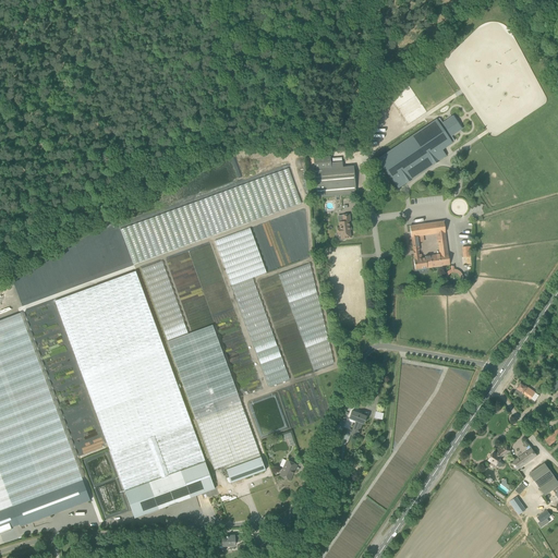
[(427,125),(377,159),(398,189),(447,156),(443,150),(444,149),(427,125)]
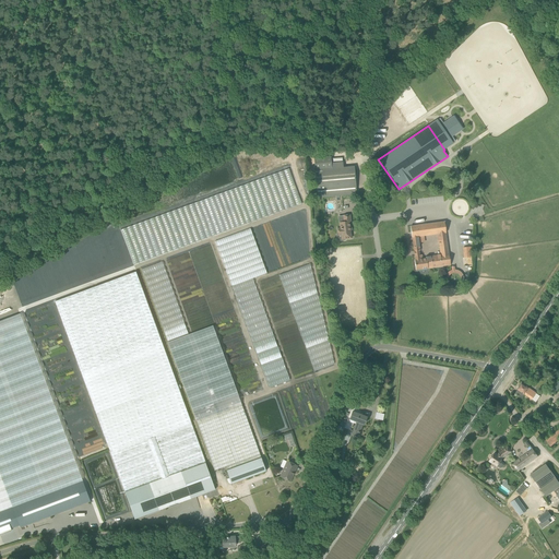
[(332,168),(316,169),(318,199),(357,194),(354,166),(343,167),(343,163),(332,164),(332,168)]
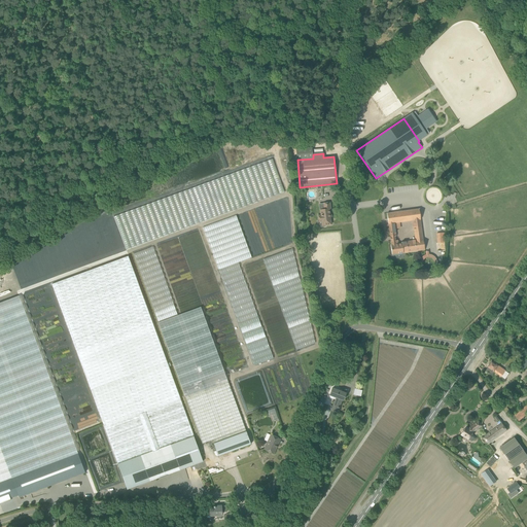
[(113,216),(126,249),(284,191),(273,159),(113,216)]
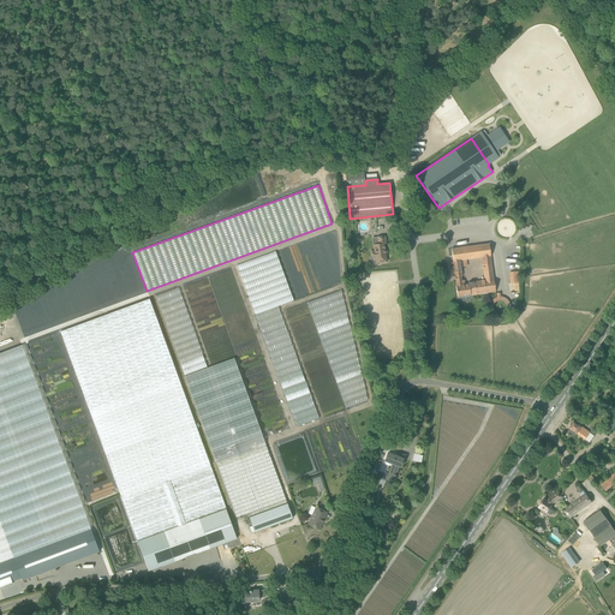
[(371,252),(372,258),(371,258),(371,266),(380,264),(380,263),(386,262),(384,244),(386,244),(384,237),(377,237),(377,244),(374,245),(375,251),(371,252)]
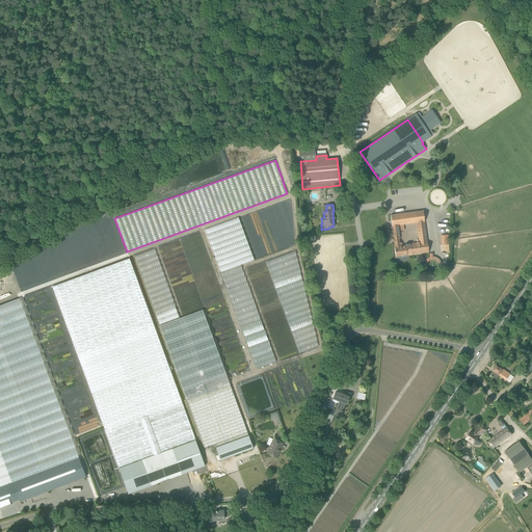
[(392,227),(395,241),(395,247),(396,257),(428,253),(423,211),(391,215),(392,227)]
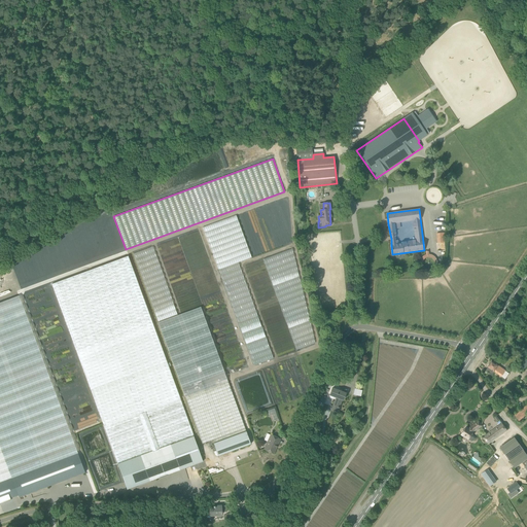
[(238,215),(205,225),(224,289),(229,289),(232,288),(232,299),(252,365),(271,359),(241,261),(251,258),(238,215)]
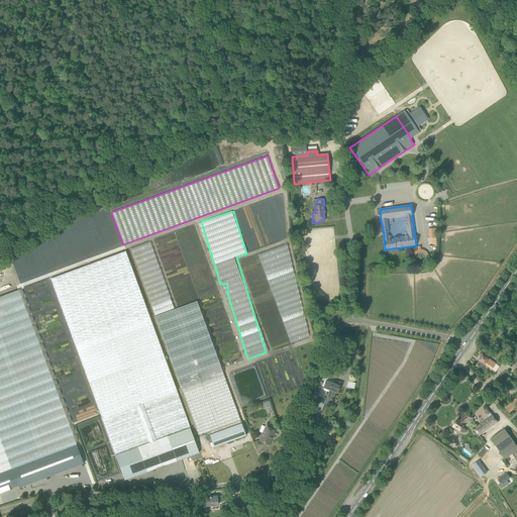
[(435,228),(428,229),(429,238),(436,238),(435,228)]
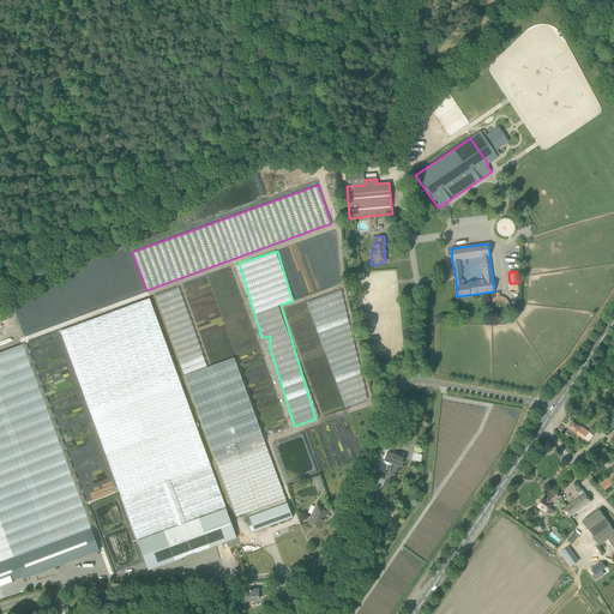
[(182,374),(205,367),(180,287),(156,294),(182,374)]
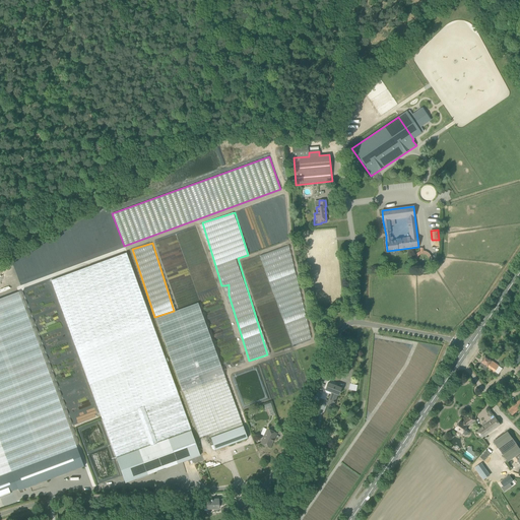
[(312,339),(289,247),(265,252),(286,345),(312,339)]
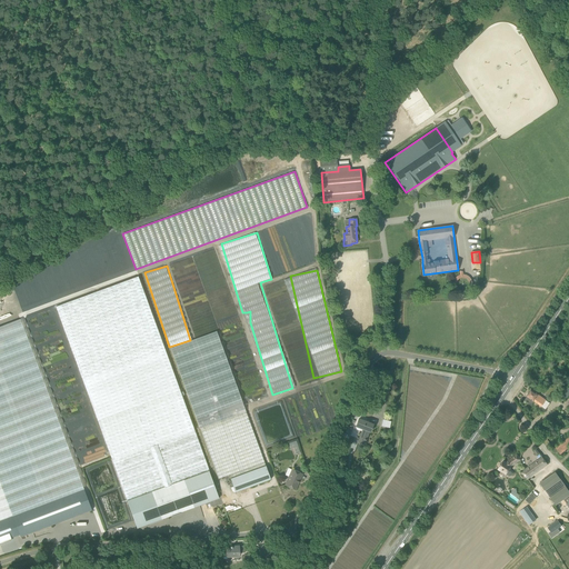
[(210,471),(166,350),(138,277),(56,307),(83,380),(112,460),(128,501),(210,471)]
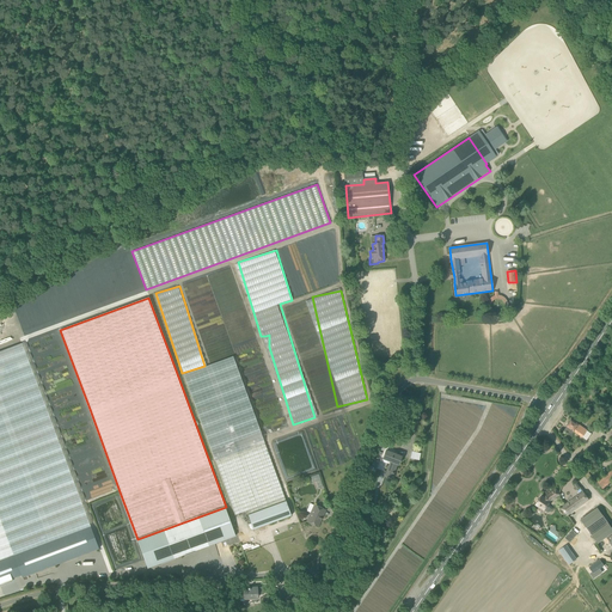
[(0,520),(13,556),(91,526),(22,343),(0,352),(0,520)]
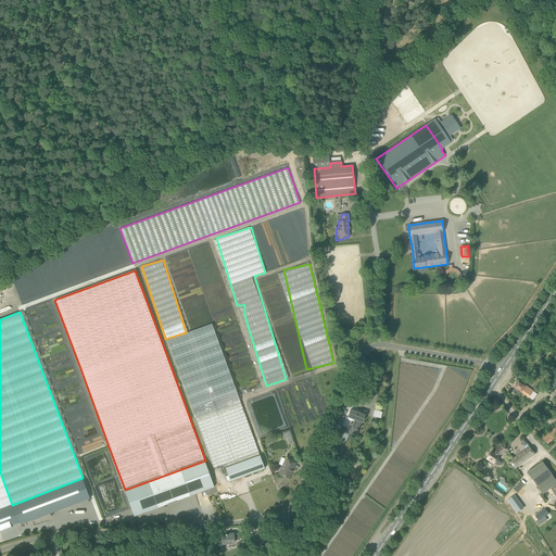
[(166,340),(196,418),(199,428),(213,468),(225,464),(226,468),(235,465),(260,455),(212,325),(166,340)]
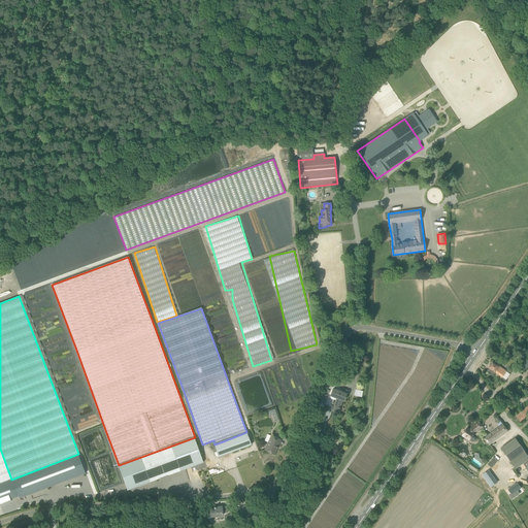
[(495,372),(502,377),(506,380),(510,373),(500,366),(493,361),(489,367),(489,368),(487,371),(489,373),(490,373),(493,376),(495,372)]
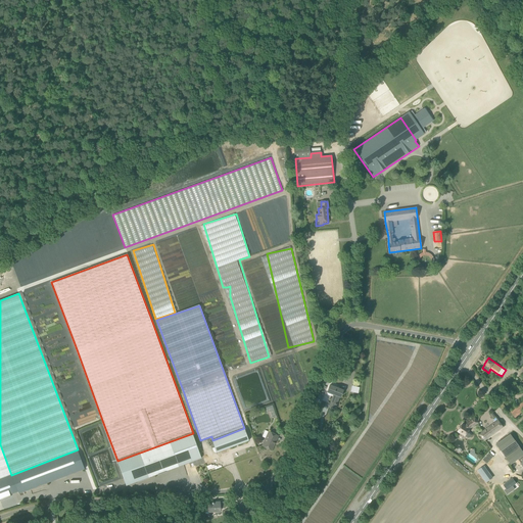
[(340,397),(343,390),(342,391),(334,387),(330,385),(326,395),(333,397),(329,407),(334,409),(336,403),(339,396),(340,397)]
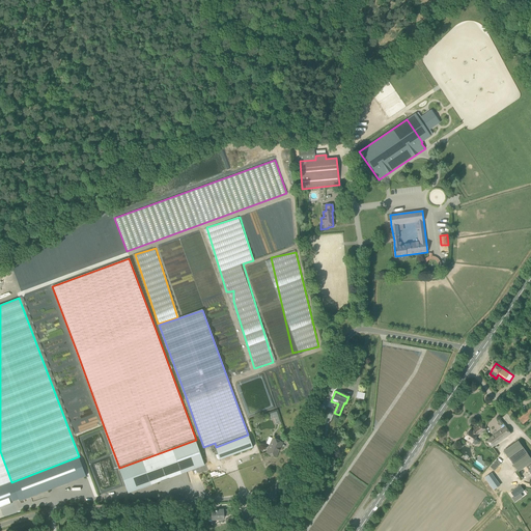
[(530,418),(530,408),(519,418),(524,424),(530,418)]
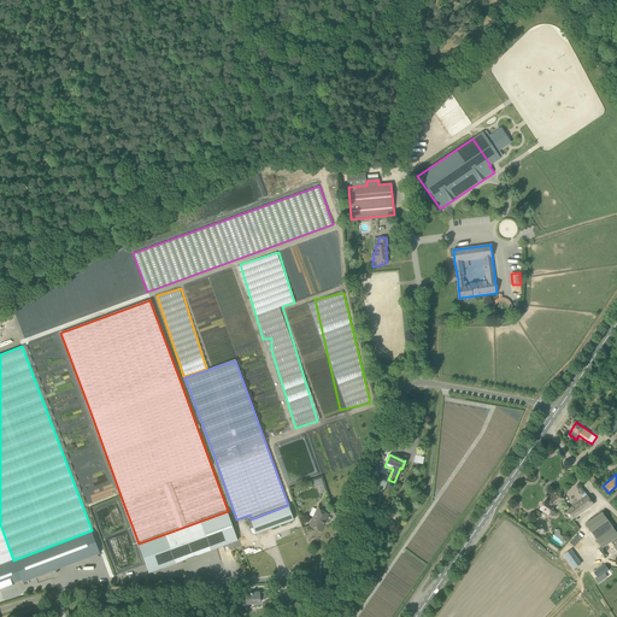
[(325,491),(321,479),(313,481),(316,486),(321,485),(323,492),(325,491)]
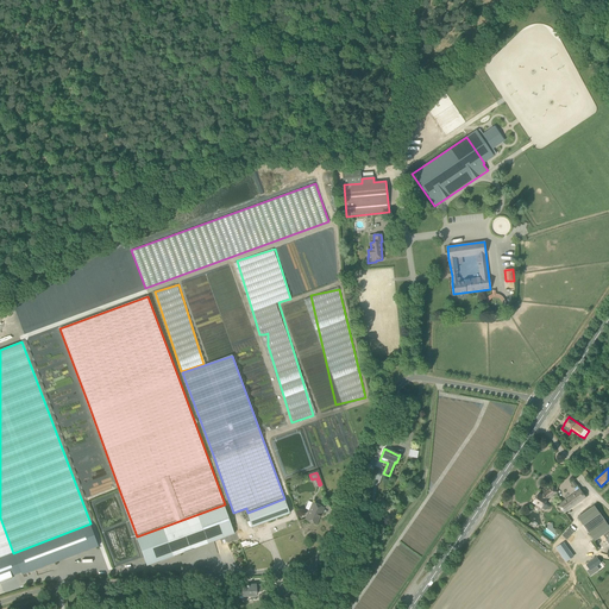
[(554,488),(548,491),(541,496),(539,494),(533,502),(538,504),(537,507),(535,508),(537,509),(537,510),(538,510),(539,510),(540,510),(540,509),(541,508),(542,508),(547,500),(548,498),(557,493),(554,488)]
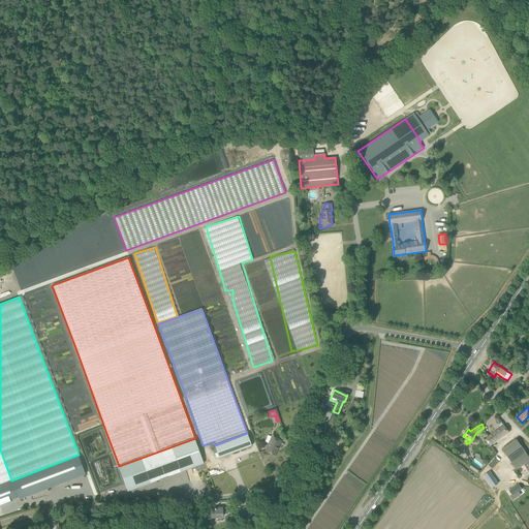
[(491,445),(509,432),(504,425),(486,438),(491,445)]
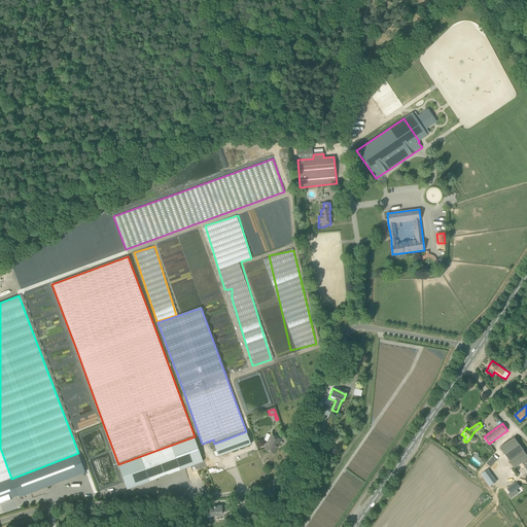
[(251,444),(246,431),(222,441),(226,453),(251,444)]
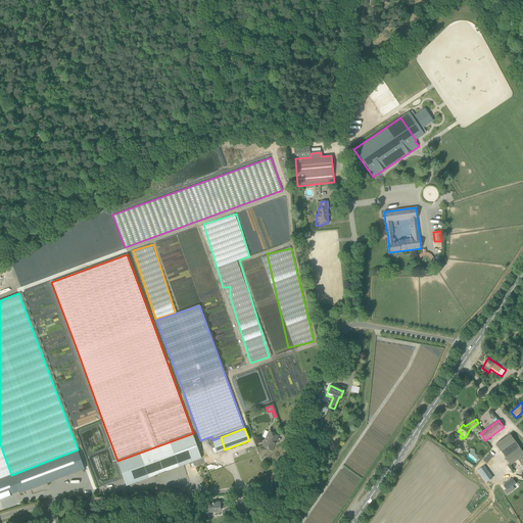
[(275,438),(277,435),(269,431),(267,435),(268,436),(264,446),(272,450),(277,439),(275,438)]
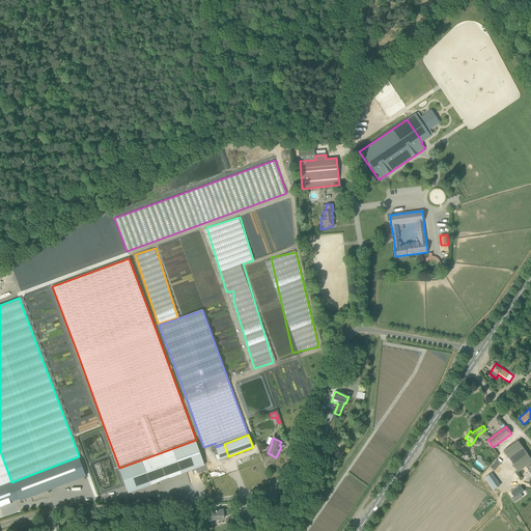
[(151,484),(182,474),(204,465),(196,440),(119,468),(129,493),(140,488),(140,490),(151,484)]
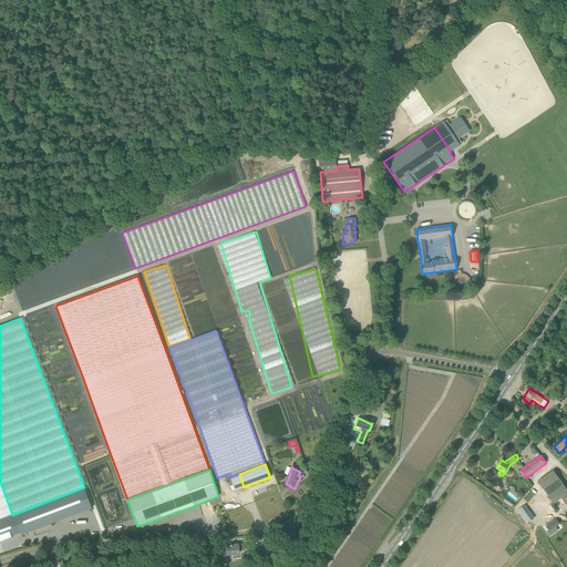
[(559,478),(554,471),(538,482),(554,504),(562,498),(566,494),(566,488),(564,485),(558,478),(559,478)]
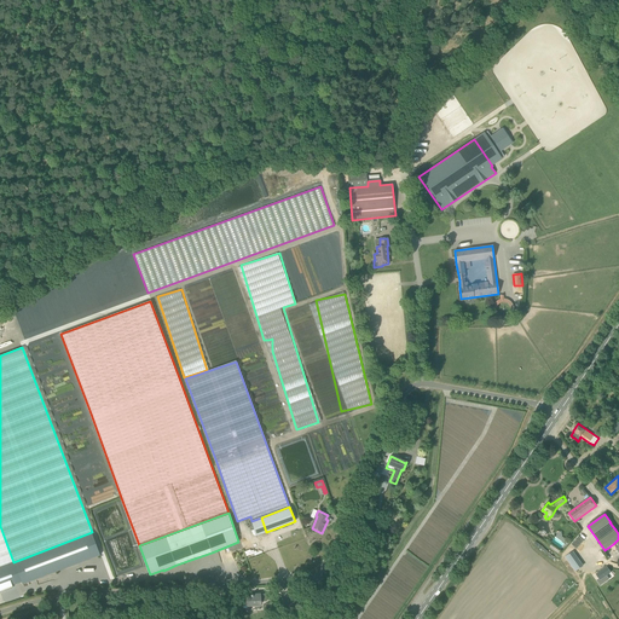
[(92,532),(13,562),(22,585),(100,555),(92,532)]
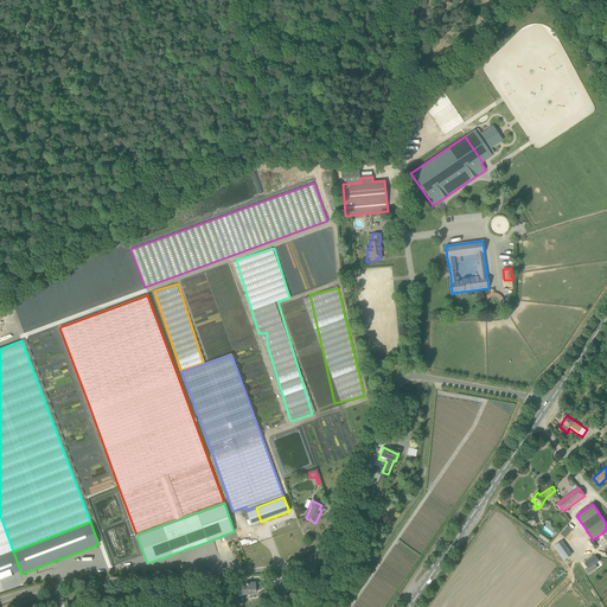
[(555,532),(557,529),(548,522),(544,525),(555,532)]
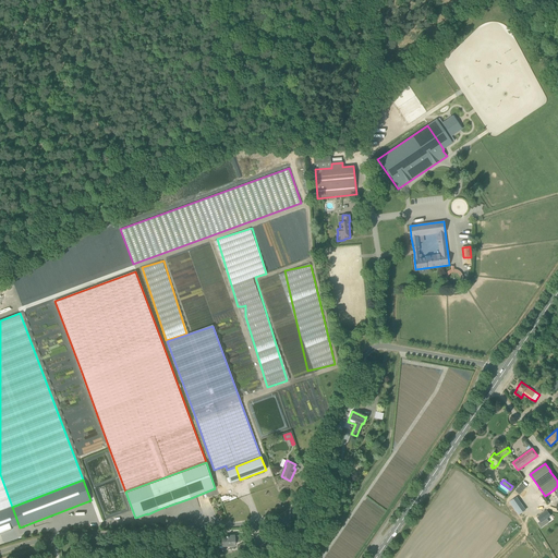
[(509,501),(519,516),(526,509),(517,496),(509,501)]
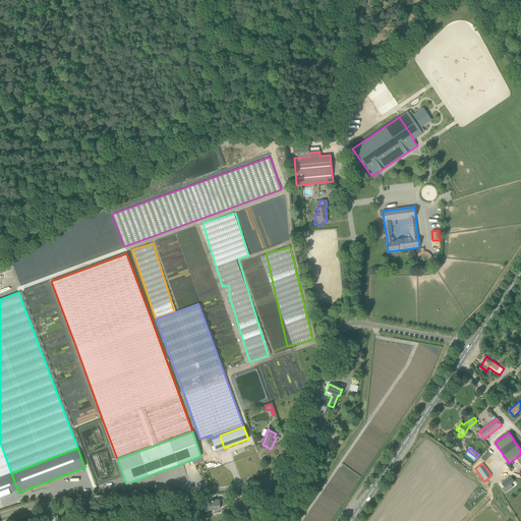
[(514,482),(510,477),(502,483),(506,487),(514,482)]
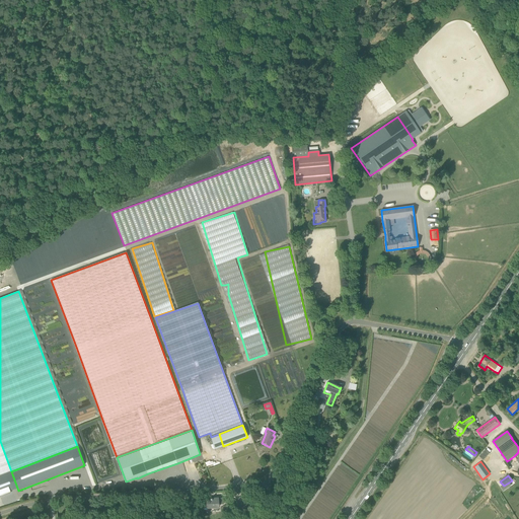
[(207,505),(204,505),(204,510),(207,510),(207,509),(212,508),(212,506),(219,506),(219,504),(223,504),(223,498),(210,499),(210,500),(207,500),(207,505)]
